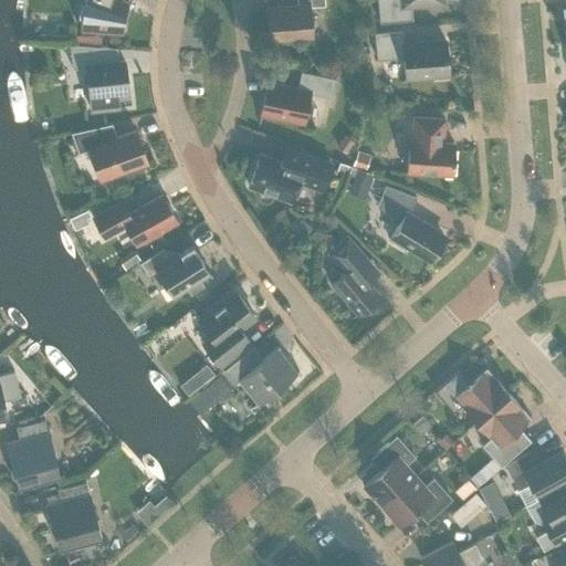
[(83,0),(83,1),(81,0),(80,0),(77,7),(77,14),(81,14),(80,29),(122,31),(123,18),(123,16),(124,16),(128,2),(123,0),(83,0)]
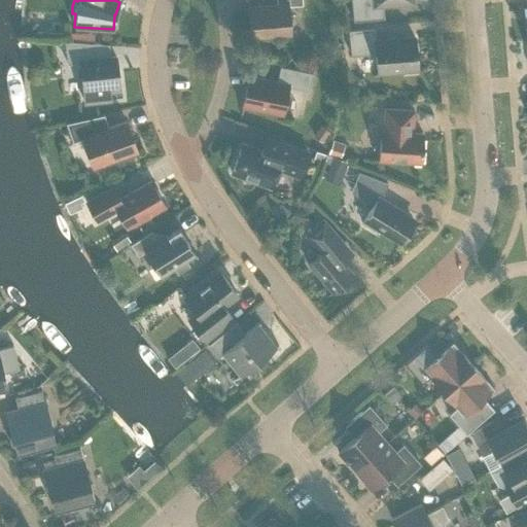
[(247,7),(249,35),(290,32),(287,5),(302,4),(301,0),(276,0),(277,5),(247,7)]
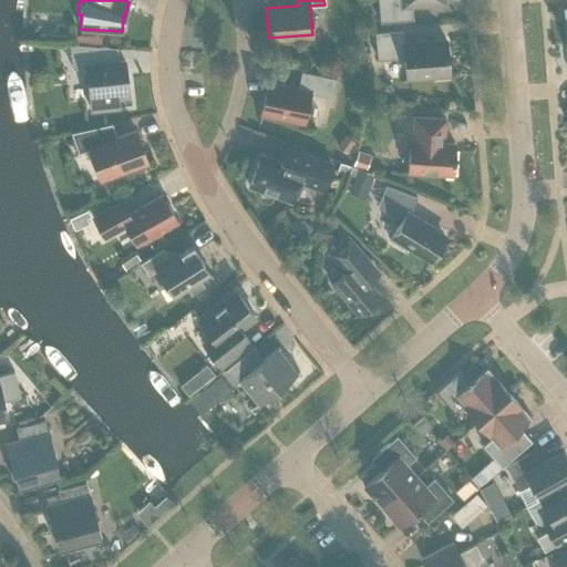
[(413,19),(411,3),(442,1),(442,0),(377,0),(380,22),(413,19)]
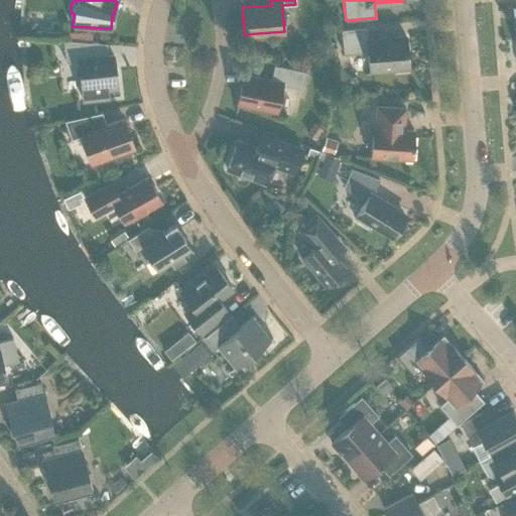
[(368,51),(369,70),(408,67),(405,36),(367,39),(366,26),(341,29),(343,53),(368,51)]
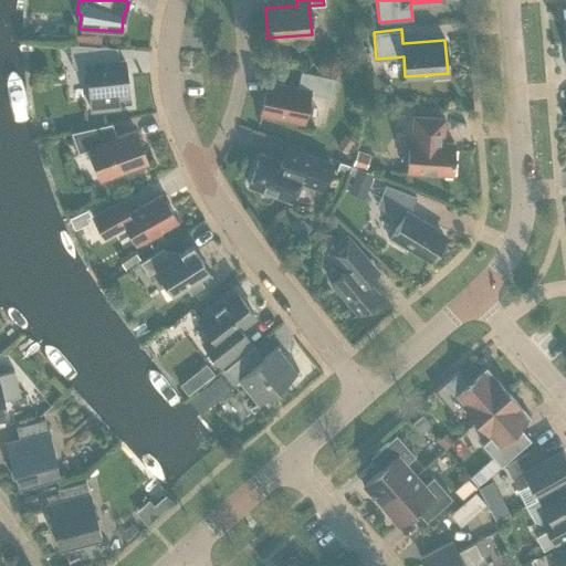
[(101,35),(73,33),(72,43),(101,45),(101,35)]
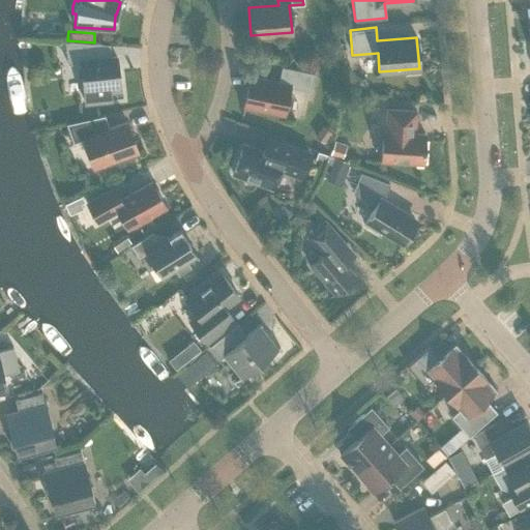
[(105,57),(102,43),(67,40),(64,40),(67,63),(80,62),(85,101),(111,98),(109,88),(119,87),(116,56),(105,57)]
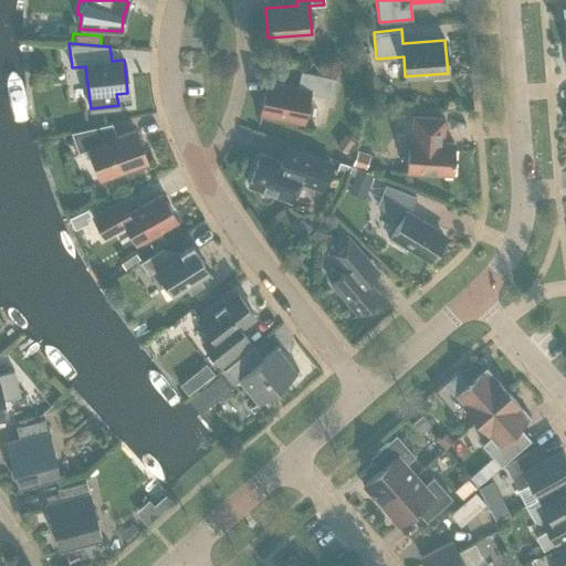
[(301,71),(296,87),(266,81),(260,113),(302,122),(308,93),(331,97),(335,79),(301,71)]
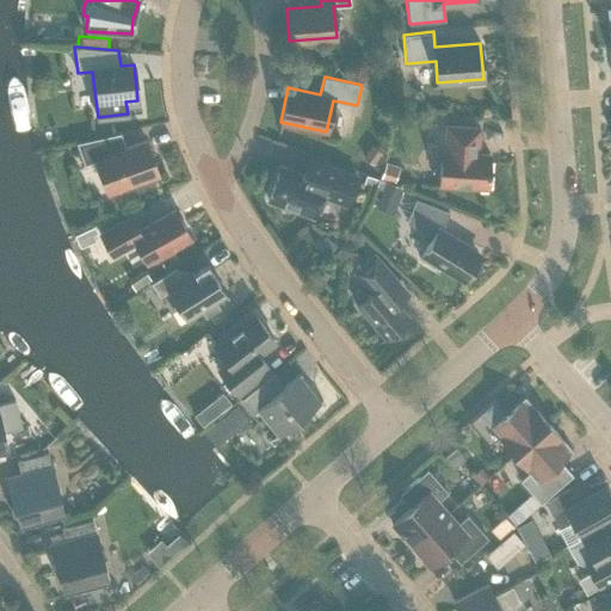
[(439,185),(487,187),(489,154),(479,153),(480,127),(445,124),(444,150),(442,150),(439,185)]
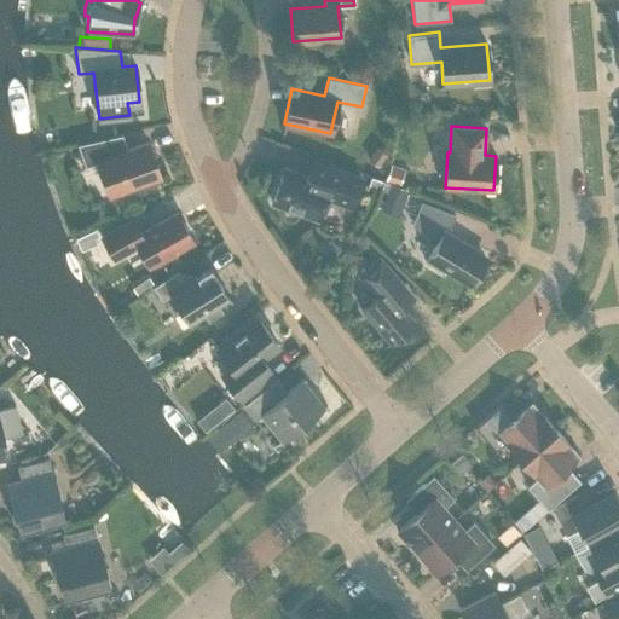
[(109,196),(161,178),(148,142),(120,151),(115,136),(76,144),(85,166),(97,162),(109,196)]
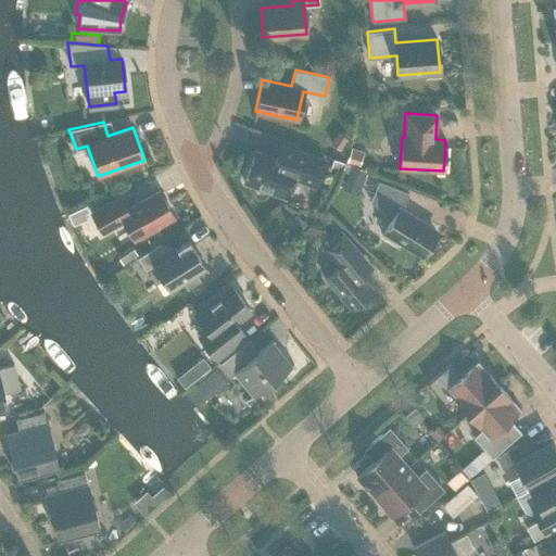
[(346,138),(337,131),(329,142),(339,149),(346,138)]
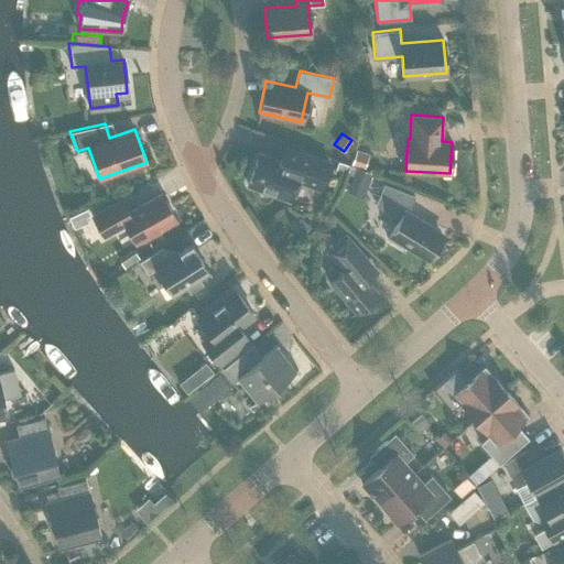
[(329,162),(283,145),(278,160),(259,153),(247,184),(290,199),(297,177),(321,186),(329,162)]
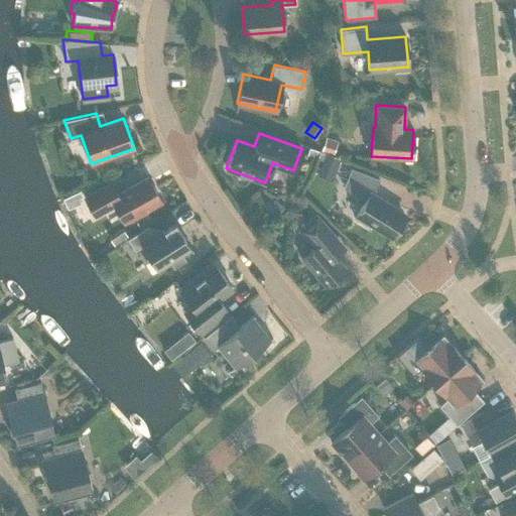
[(320,150),(332,154),(337,139),(325,135),(320,150)]
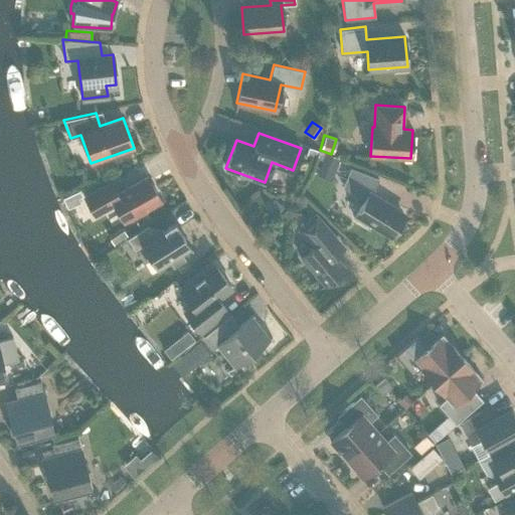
[(318,150),(309,147),(306,155),(316,158),(318,150)]
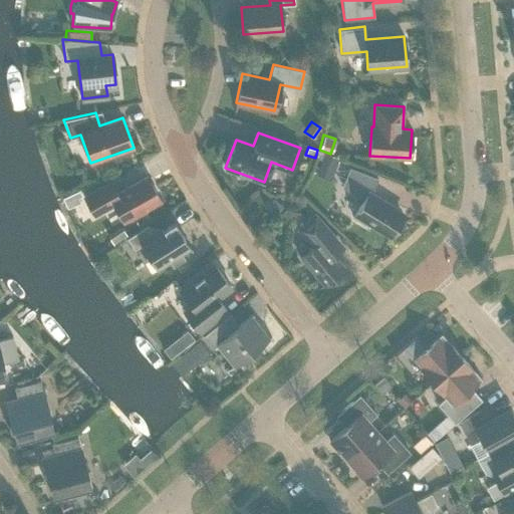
[(317,150),(315,158),(320,160),(319,163),(334,169),(338,157),(317,150)]
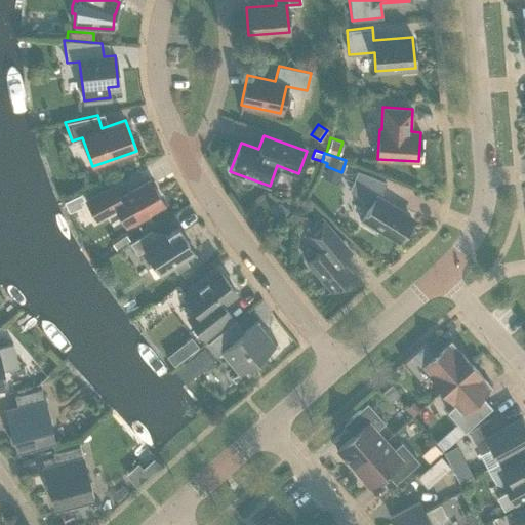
[(371,204),(360,221),(375,231),(376,228),(396,239),(410,216),(379,197),(386,182),(357,171),(349,190),(371,204)]
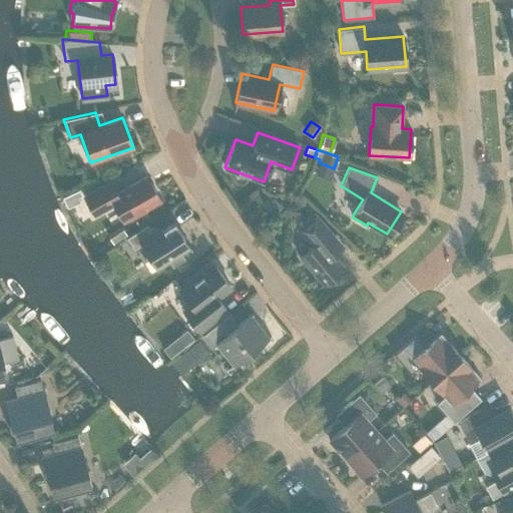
[(146,175),(116,192),(109,180),(83,195),(94,214),(113,203),(123,220),(160,199),(146,175)]
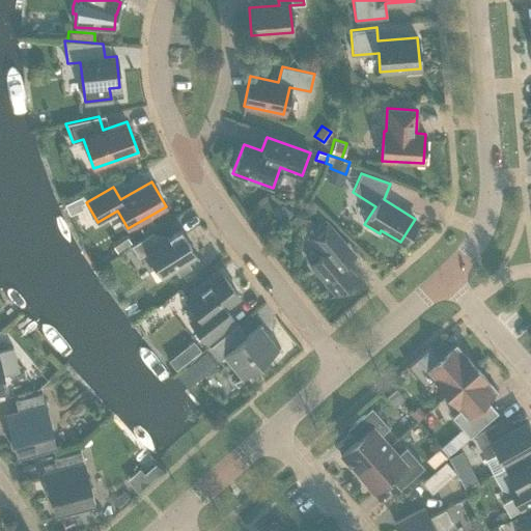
[(81,195),(64,203),(70,214),(83,207),(81,203),(84,201),(81,195)]
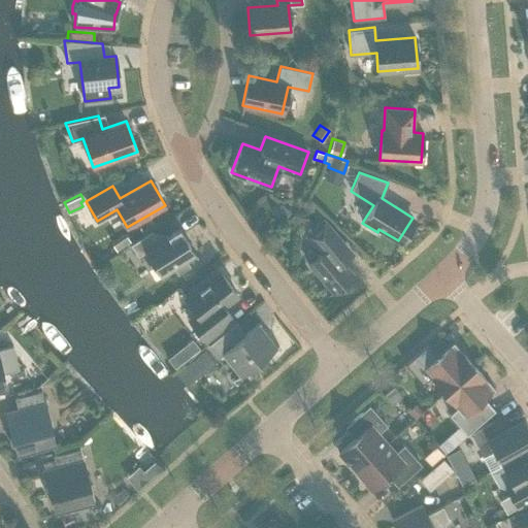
[(309,264),(333,292),(354,274),(342,261),(353,253),(328,224),(324,219),(305,234),(322,253),(309,264)]
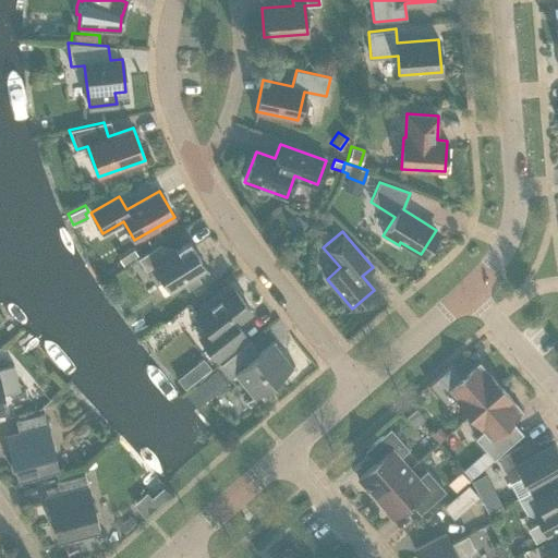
[(189,241),(168,254),(160,243),(138,257),(146,270),(153,265),(170,292),(185,282),(189,288),(199,280),(196,275),(206,268),(189,241)]
